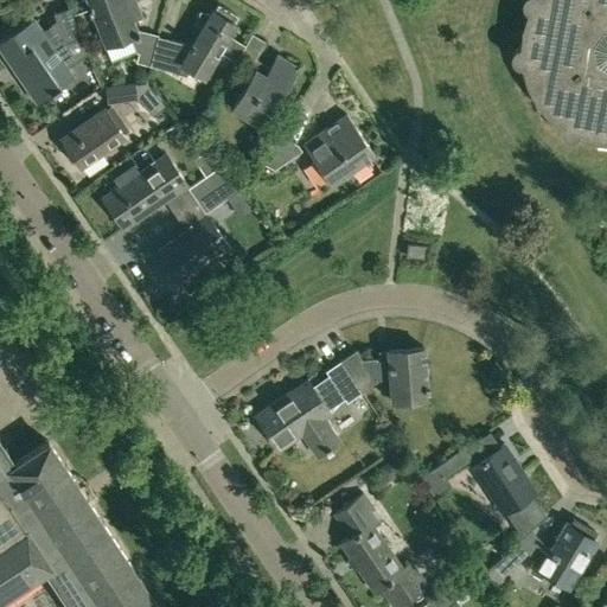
[(135,0),(87,0),(106,46),(131,36),(136,51),(140,52),(138,61),(149,64),(158,36),(159,33),(138,29),(134,18),(141,16),(135,0)]
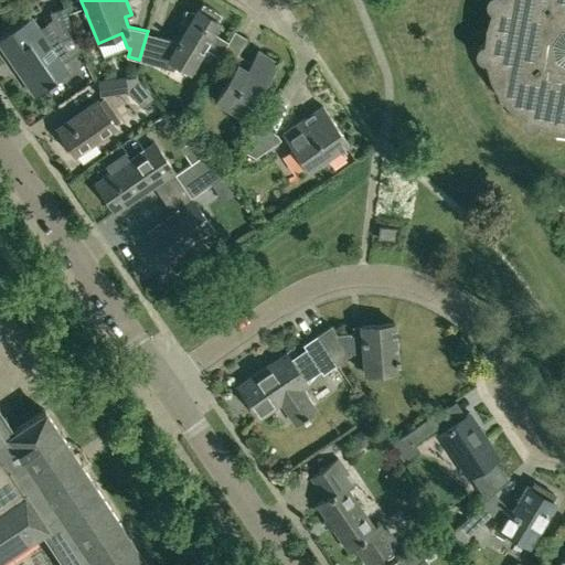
[(564,0),(488,0),(489,0),(489,2),(490,4),(490,6),(492,8),(493,9),(489,25),(487,41),(484,41),(483,42),(482,43),(480,44),(480,45),(479,48),(479,50),(479,51),(479,53),(480,54),(481,56),(482,57),(483,57),(486,59),(487,60),(489,60),(493,75),(501,89),(502,92),(512,104),(524,115),(524,116),(524,118),(523,119),(524,121),(524,123),(525,124),(526,125),(528,126),(529,127),(531,128),(533,128),(534,128),(536,128),(539,127),(540,125),(541,124),(556,128),(557,129),(564,129),(564,0)]
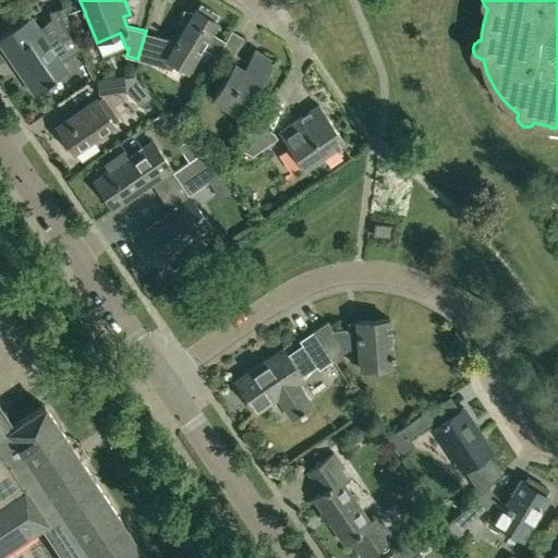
[(145,33),(137,59),(161,65),(167,58),(187,71),(202,46),(217,55),(225,40),(210,32),(217,21),(215,20),(218,14),(201,3),(197,9),(195,8),(193,12),(184,9),(180,21),(185,25),(176,40),(145,33)]
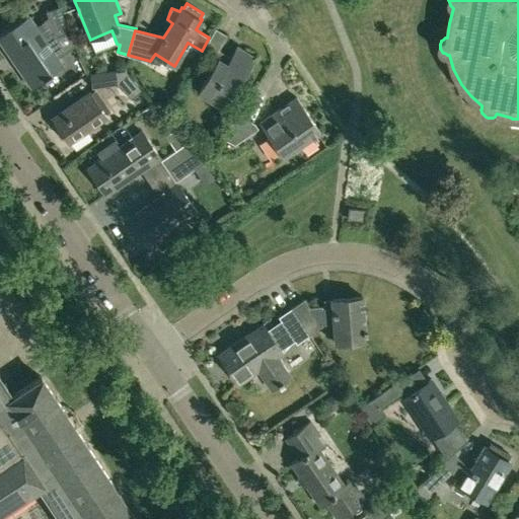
[(48,75),(63,65),(49,44),(57,38),(70,32),(60,5),(47,10),(49,17),(35,25),(29,16),(0,35),(0,41),(30,86),(48,75)]
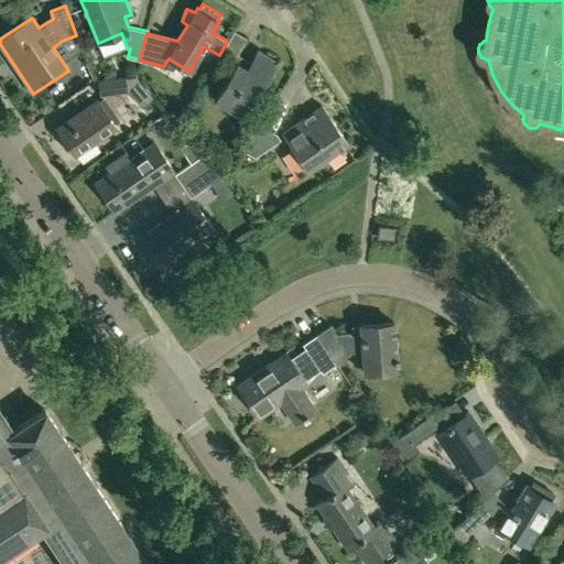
[(227,41),(219,55),(230,62),(246,38),(234,30),(227,41)]
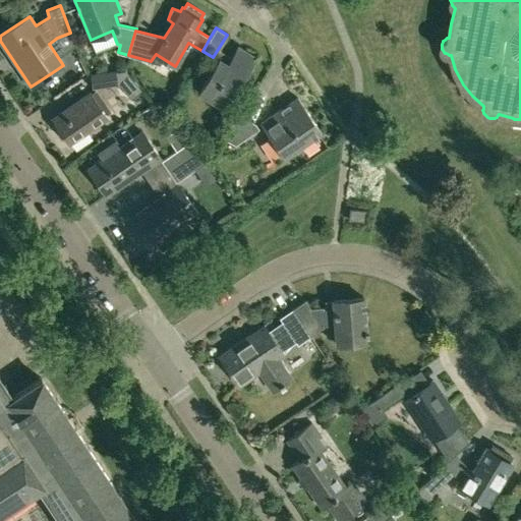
[(238,88),(246,74),(256,57),(237,46),(227,63),(218,58),(197,93),(226,108),(233,95),(235,97),(240,89),(238,88)]
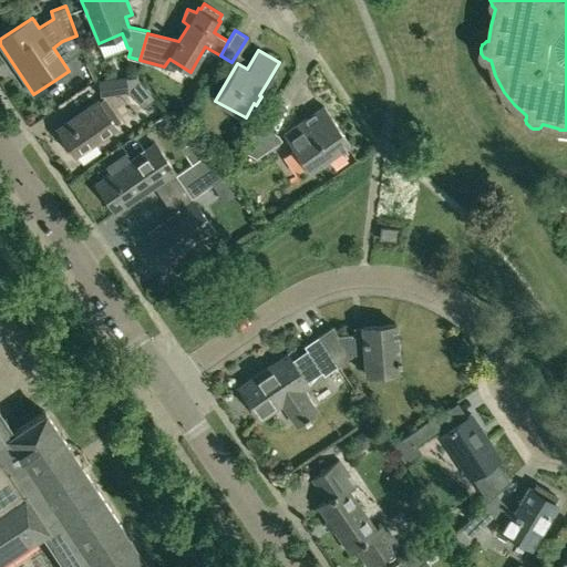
[(153,95),(135,75),(130,91),(142,104),(153,95)]
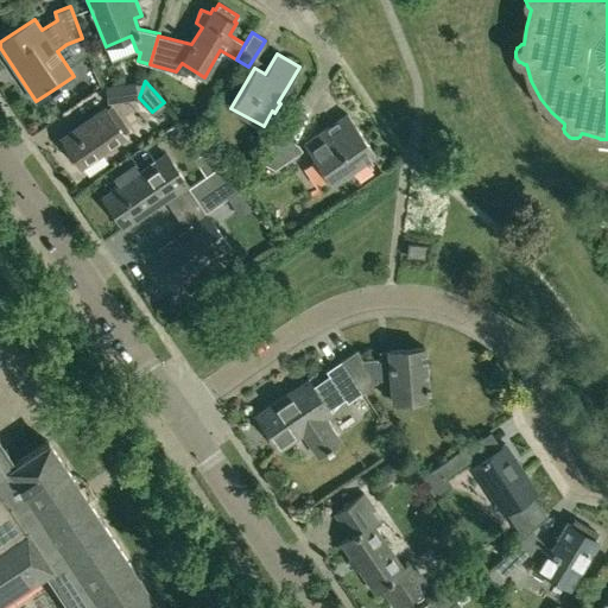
[(135,96),(133,83),(103,87),(106,100),(135,96)]
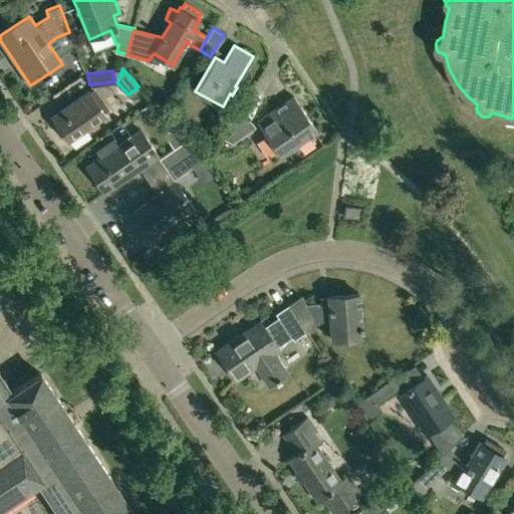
[(84,127),(103,114),(88,92),(52,117),(67,139),(68,139),(74,148),(91,137),(84,127)]
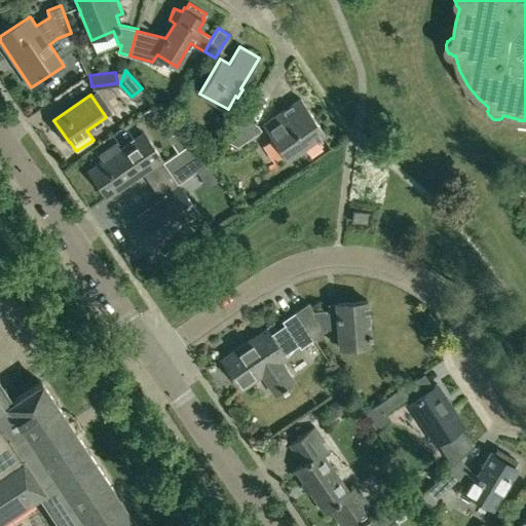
[(287,159),(307,144),(325,133),(300,98),(284,110),(262,125),(287,159)]
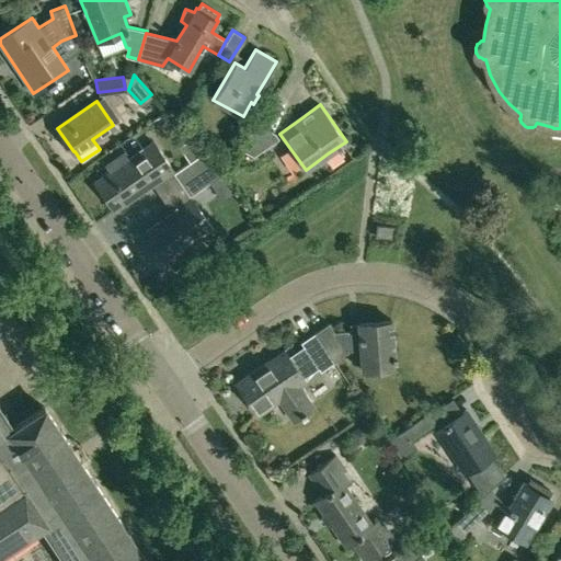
[(275,134),(248,117),(244,122),(255,128),(242,150),(253,156),(278,139),(275,134)]
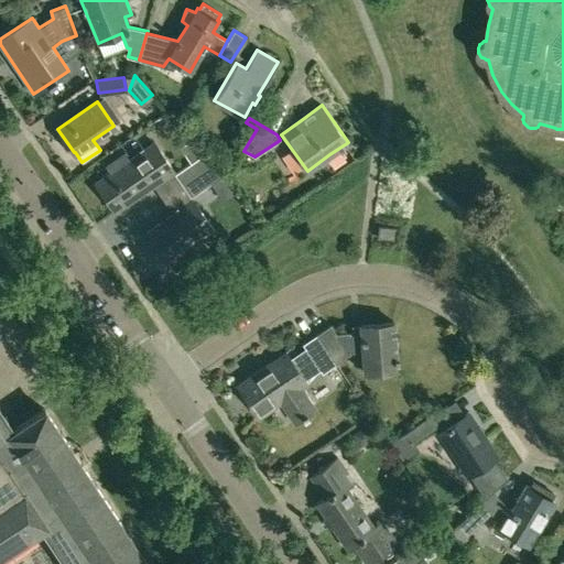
[(115,212),(132,198),(173,171),(153,142),(130,159),(126,152),(106,166),(110,173),(95,183),(115,212)]
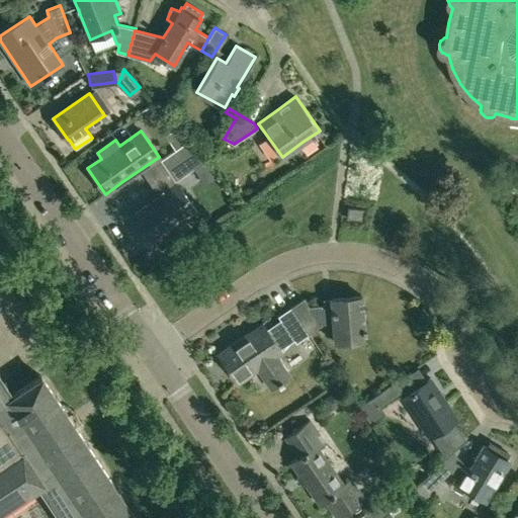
[(160,160),(174,180),(203,160),(186,142),(160,160)]
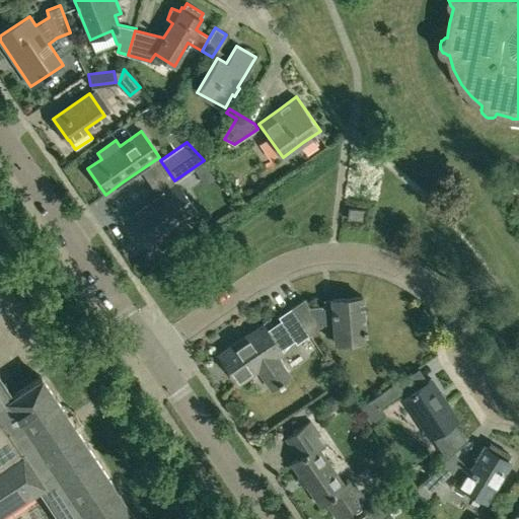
[(199,175),(209,168),(205,161),(195,168),(199,175)]
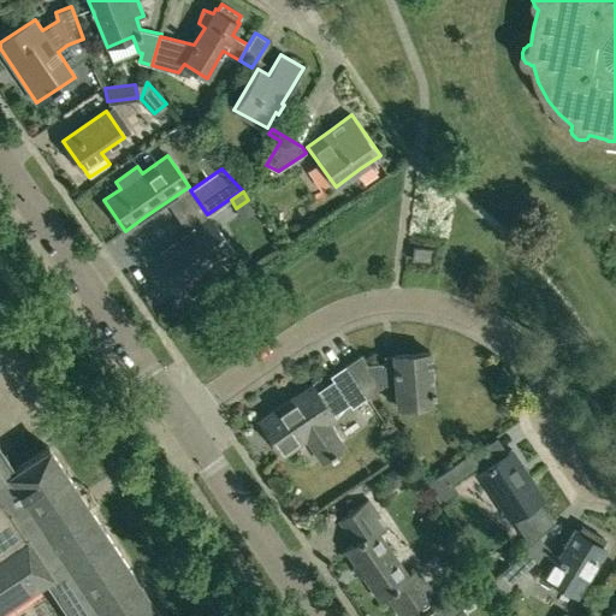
[(181,285),(183,283),(189,291),(195,292),(212,280),(213,276),(207,267),(232,249),(211,219),(159,254),(170,270),(169,273),(175,280),(177,280),(181,285)]
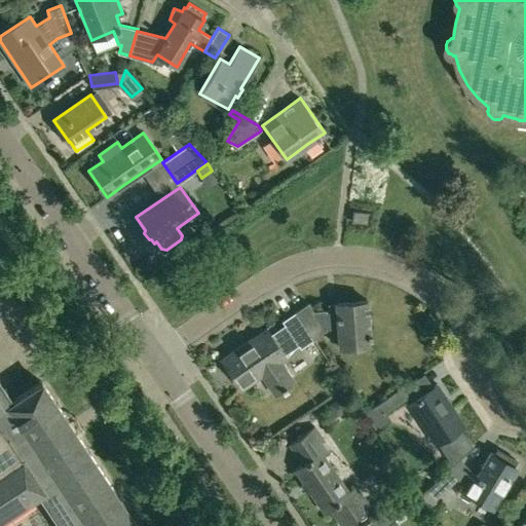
[(353,211),(351,221),(367,223),(368,213),(353,211)]
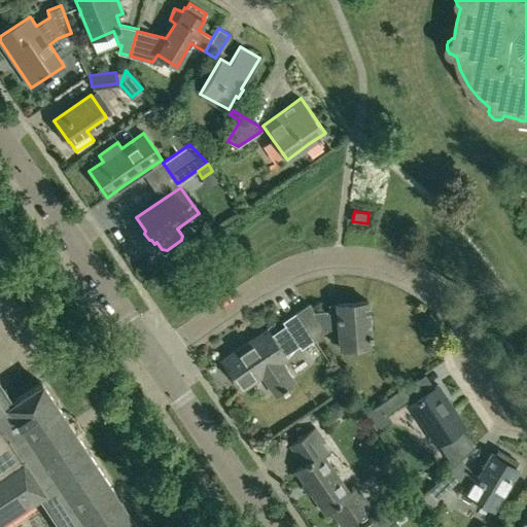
[(309,303),(295,312),(314,340),(327,329),(326,328),(339,327),(341,348),(372,345),(367,301),(337,303),(338,310),(315,311),(309,303)]
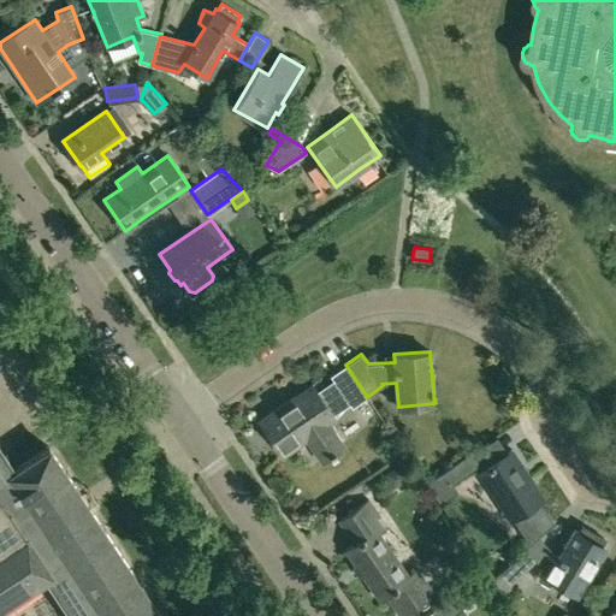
[(312,384),(259,420),(283,455),(307,438),(323,462),(345,446),(330,424),(336,419),(332,414),(349,402),(353,407),(367,397),(345,365),(331,375),(333,380),(317,391),(312,384)]
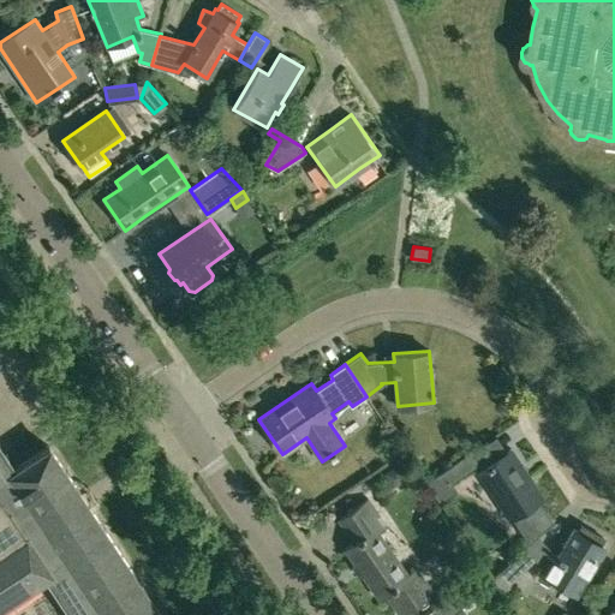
[(0,605),(49,574),(77,614),(161,614),(49,446),(11,471),(0,454),(0,605)]
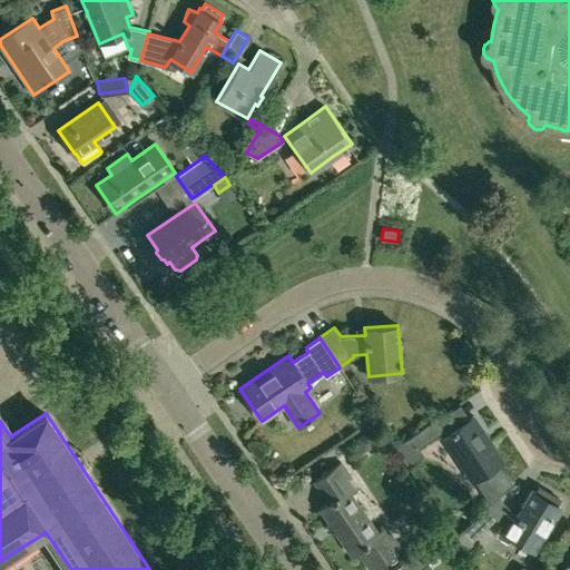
[(402,459),(431,440),(452,425),(444,413),(394,448),(402,459)]
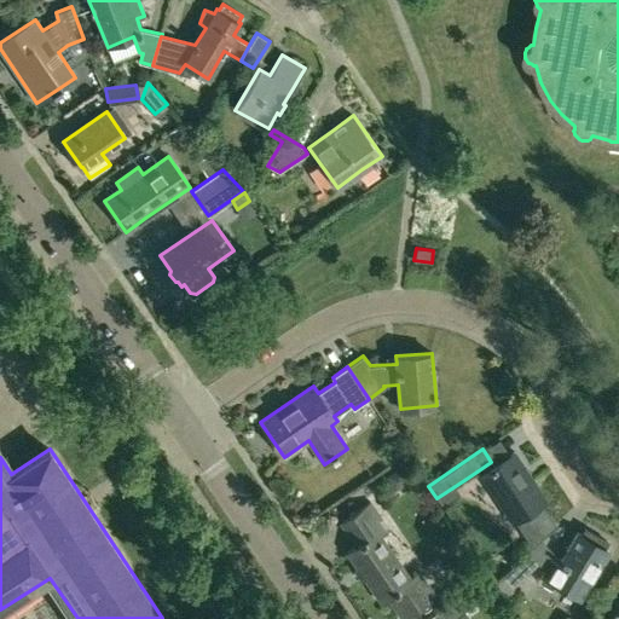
[(514,451),(495,464),(481,473),(514,522),(515,521),(532,545),(556,522),(543,503),(547,499),(514,451)]
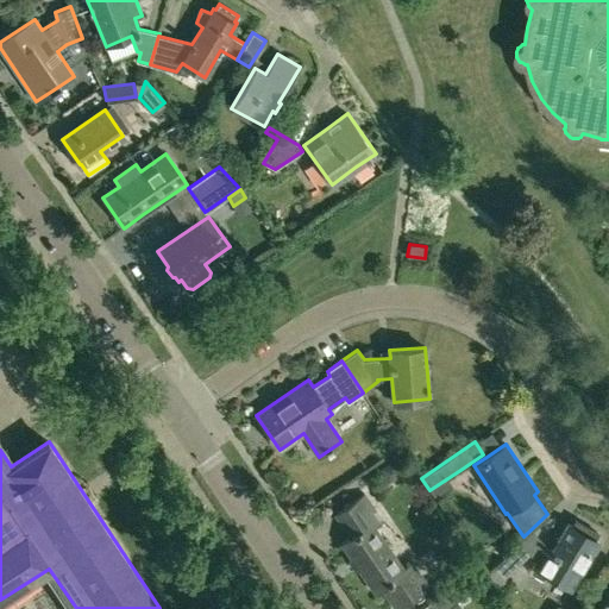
[(396,477),(403,472),(397,465),(394,459),(383,466),(380,469),(383,473),(389,482),(396,477)]
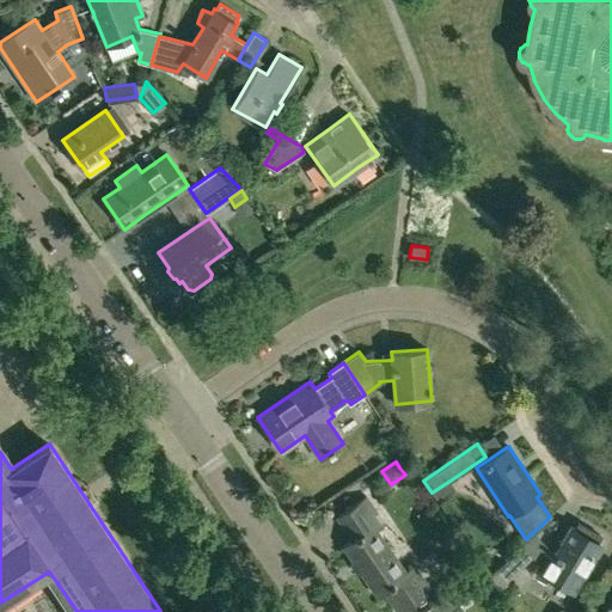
[(414,562),(404,568),(377,530),(385,524),(366,496),(337,516),(353,538),(343,545),(378,595),(384,591),(398,611),(432,588),(414,562)]
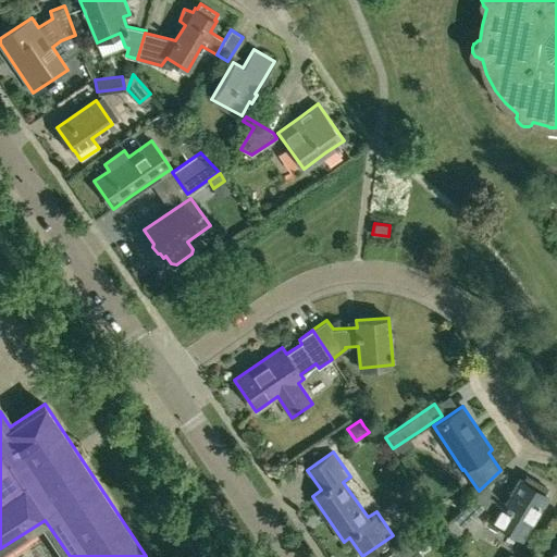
[(527,474),(523,481),(520,479),(506,503),(499,498),(487,518),(521,537),(547,494),(543,492),(547,486),(527,474)]
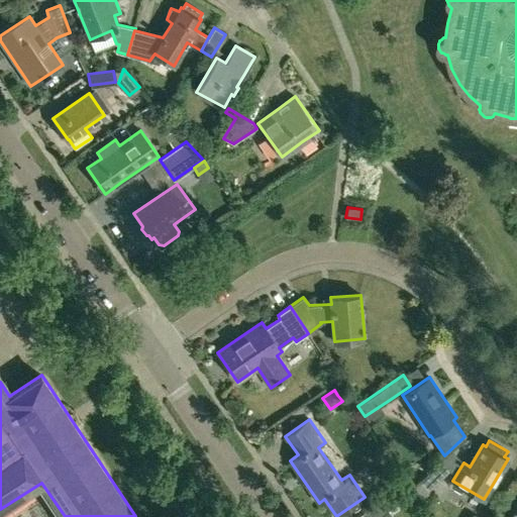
[(447,470),(439,460),(419,481),(427,490),(447,470)]
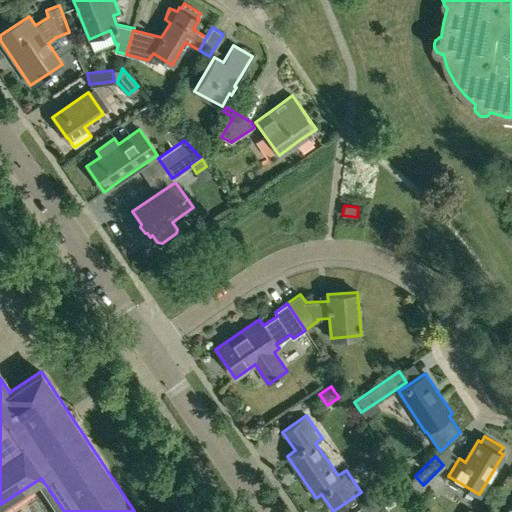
[(389,511),(385,504),(392,500),(404,492),(397,482),(357,508),(359,511),(389,511)]
